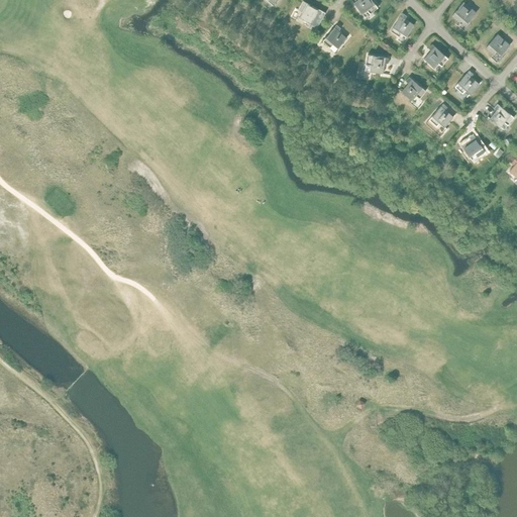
[(357,0),(353,3),(362,14),(367,10),(370,14),(378,7),(372,0),(357,0)]
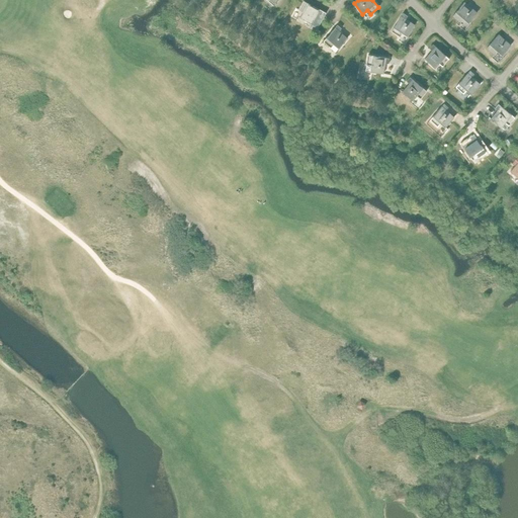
[(304,1),(298,10),(303,12),(299,17),(311,23),(311,24),(317,27),(323,18),(320,17),(323,11),(320,9),(304,1)]
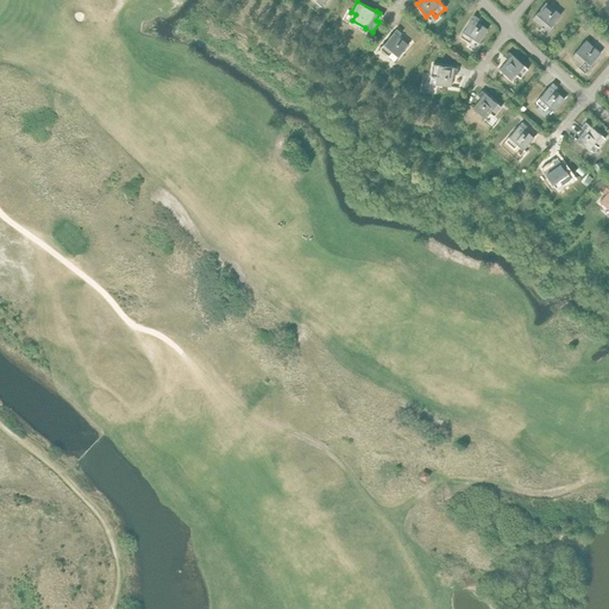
[(546,2),(533,18),(541,26),(545,22),(551,26),(560,14),(546,2)]
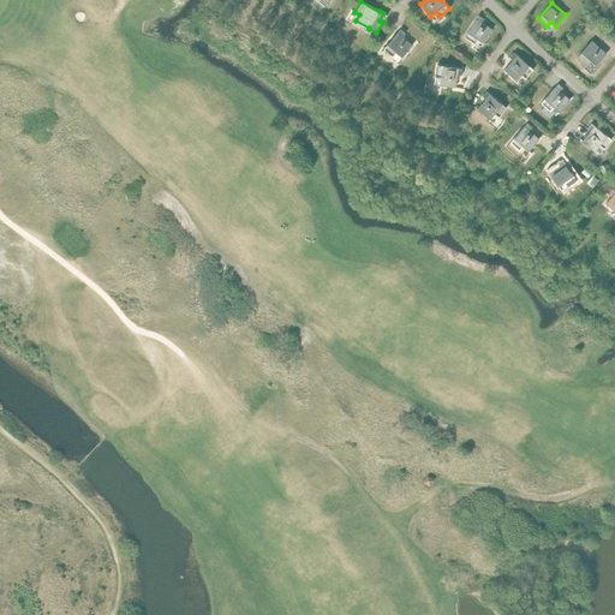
[(478,16),(465,37),(475,43),(478,39),(484,43),(493,30),(482,22),(484,19),(478,16)]
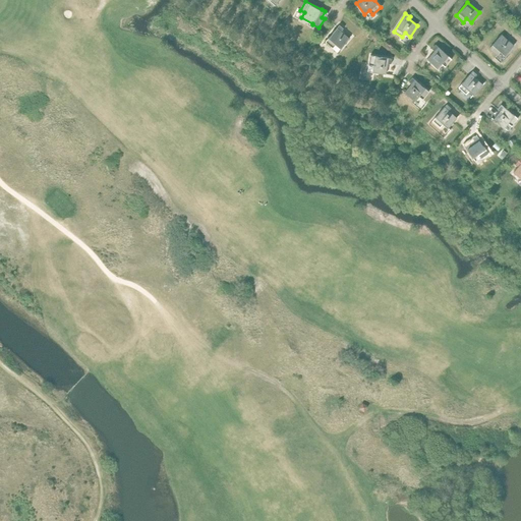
[(339,24),(325,42),(333,48),(336,45),(341,49),(349,39),(341,32),(343,29),(339,24)]
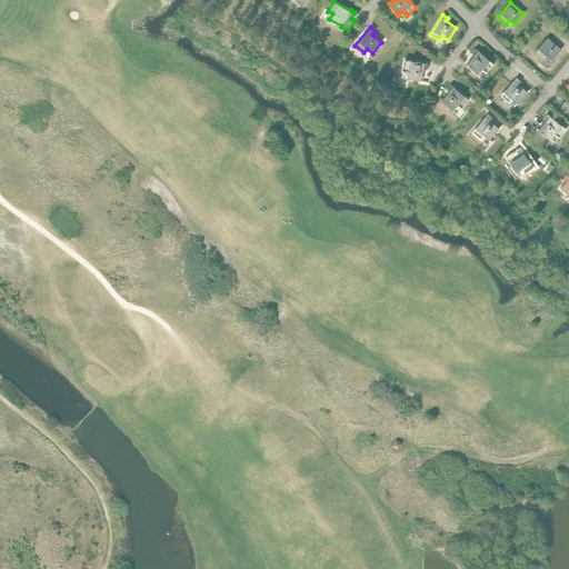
[(548,38),(535,52),(543,60),(547,56),(551,60),(561,49),(548,38)]
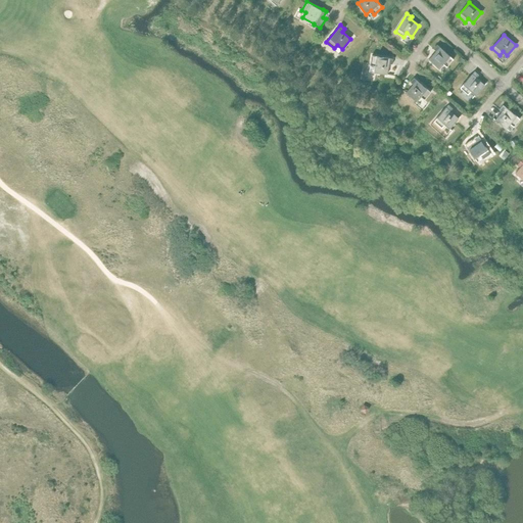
[(436,51),(429,59),(439,68),(443,63),(446,66),(454,59),(437,45),(433,49),(436,51)]
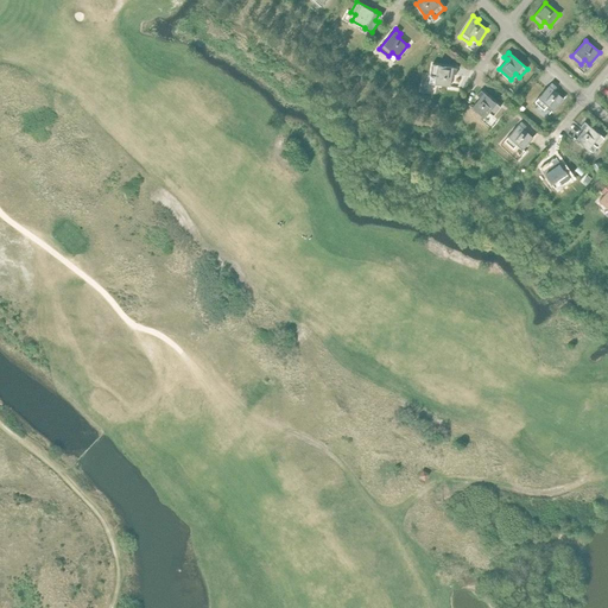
[(432,64),(430,76),(436,77),(435,84),(450,87),(453,74),(456,75),(457,68),(432,64)]
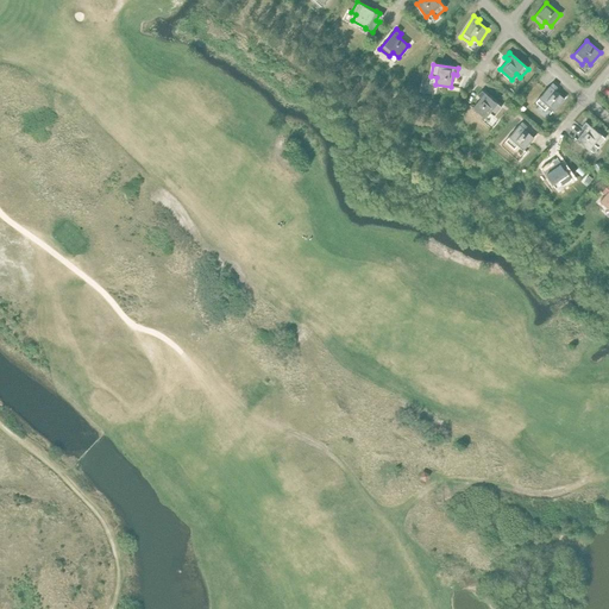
[(553,83),(535,102),(545,110),(548,106),(553,111),(564,99),(554,90),(558,87),(553,83)]
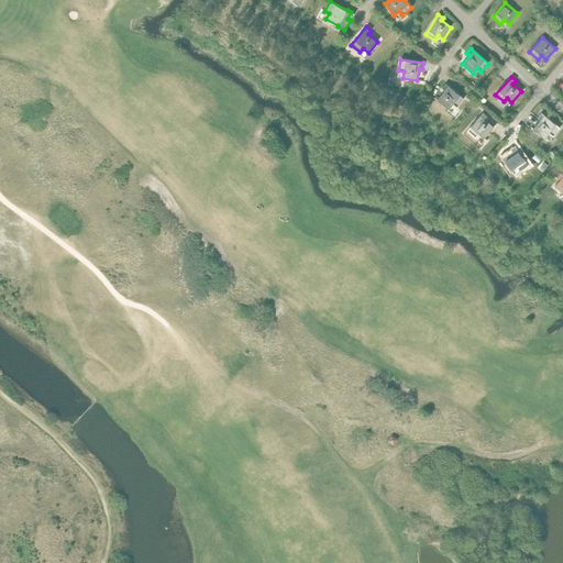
[(444,90),(437,100),(448,109),(452,105),(456,108),(463,99),(445,84),(441,88),(444,90)]
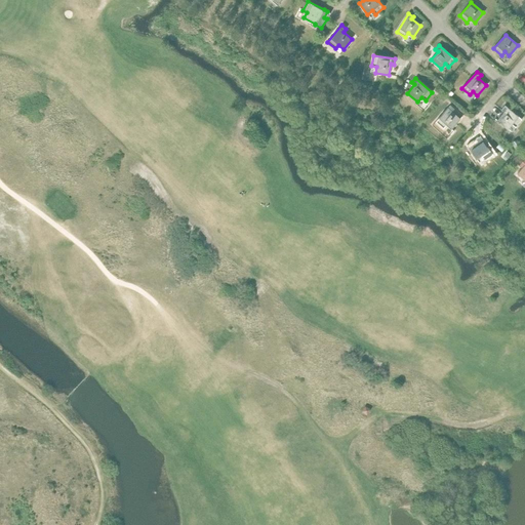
[(450,105),(436,121),(443,128),(446,125),(451,129),(460,119),(452,112),(454,109),(450,105)]
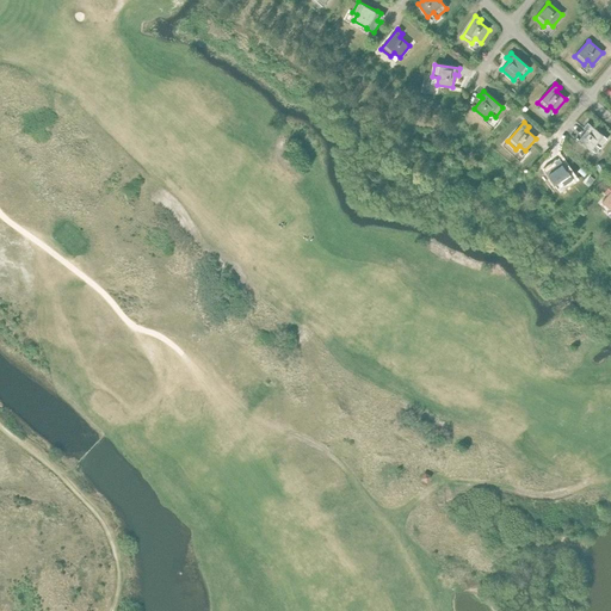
[(587,130),(579,140),(591,150),(596,144),(600,148),(608,139),(587,123),(584,128),(587,130)]
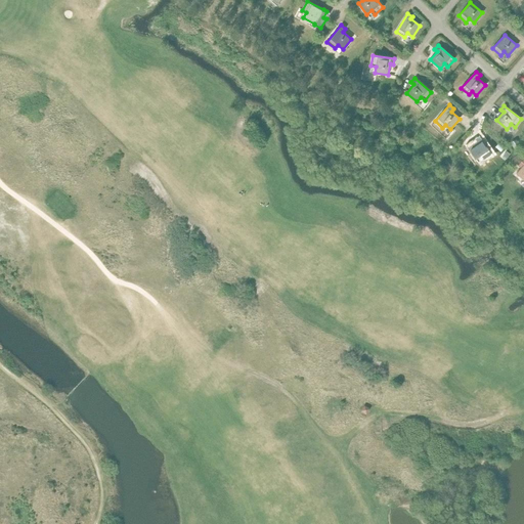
[(477,141),(468,147),(475,159),(480,156),(483,159),(491,154),(479,135),(475,138),(477,141)]
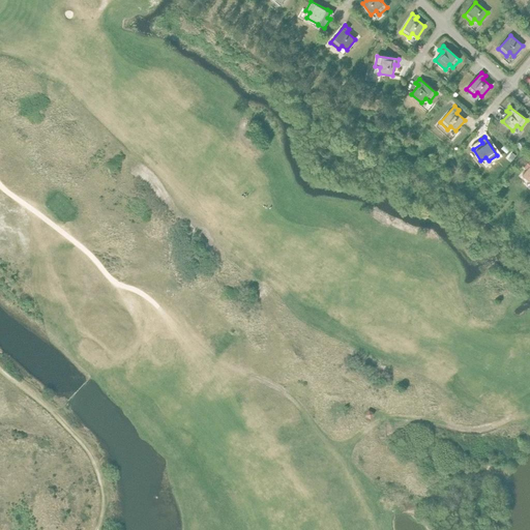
[(522,141),(517,144),(521,151),(526,148),(522,141)]
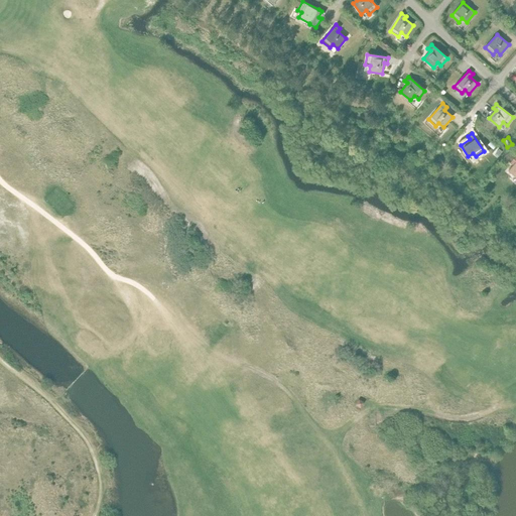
[(364,402),(359,399),(355,404),(361,408),(364,402)]
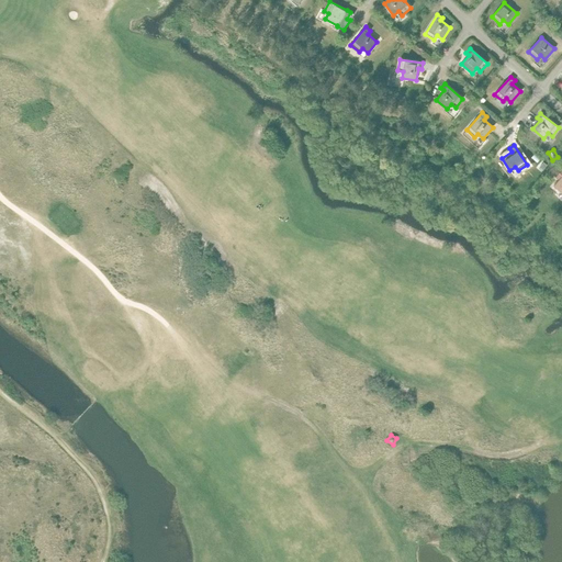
All buildings are outlined.
